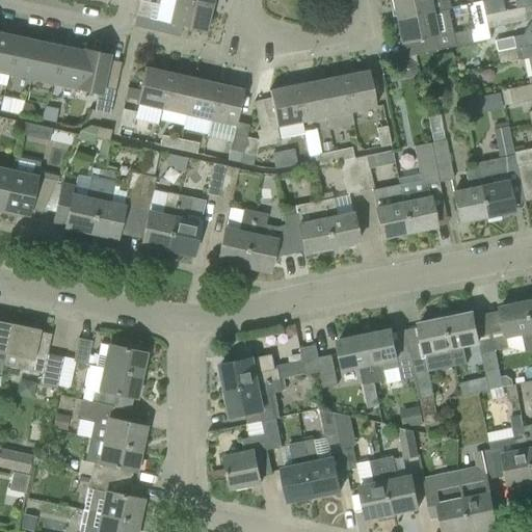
[(175,0),(169,25),(206,33),(212,7),(179,0),(175,0)]
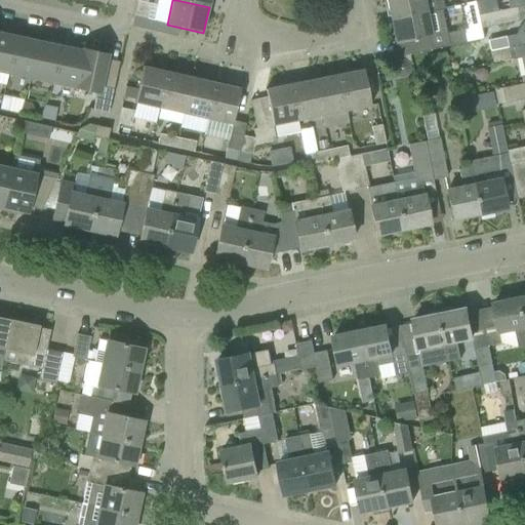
[(435,11),(442,10),(444,9),(442,0),(436,0),(426,2),(425,0),(386,0),(391,21),(435,11)]
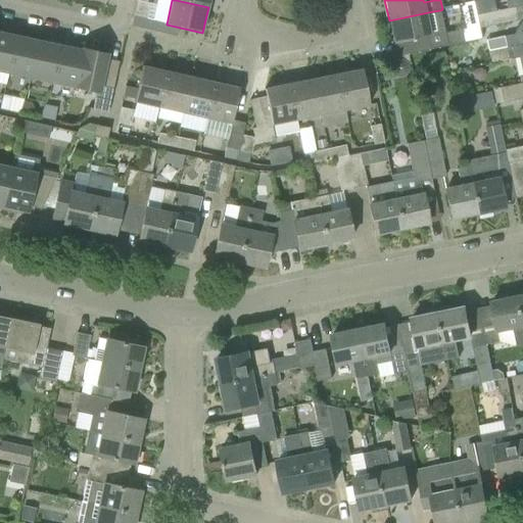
[(476,16),(495,12),(492,0),(484,0),(473,2),(476,16)]
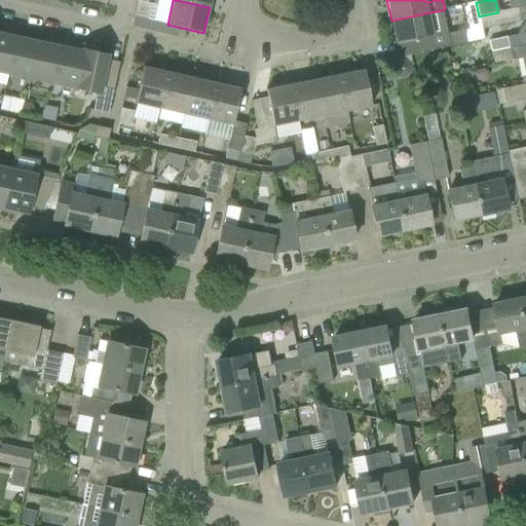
[(148,20),(151,4),(138,1),(135,16),(148,20)]
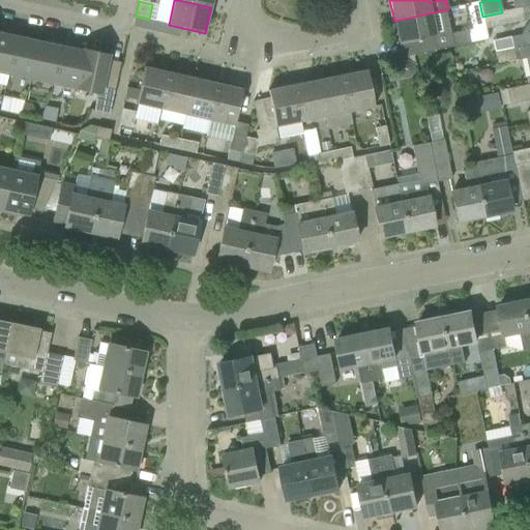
[(486,30),(525,22),(522,8),(502,12),(482,17),(486,30)]
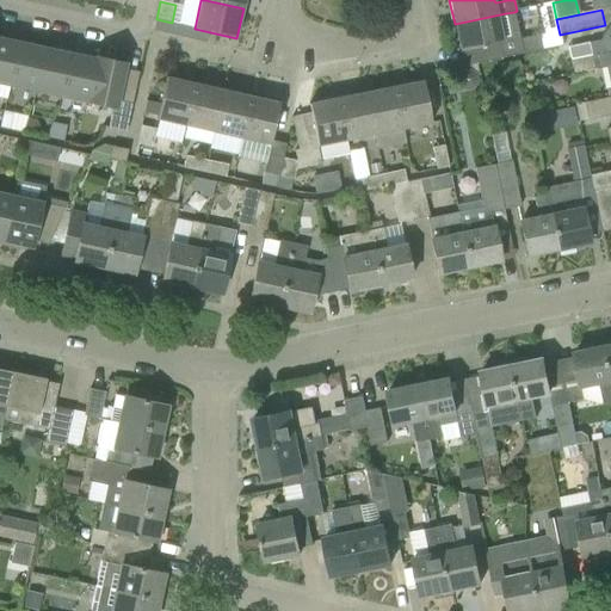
[(514,12),(506,13),(455,24),(461,53),(510,42),(512,56),(543,51),(539,36),(519,39),(514,12)]
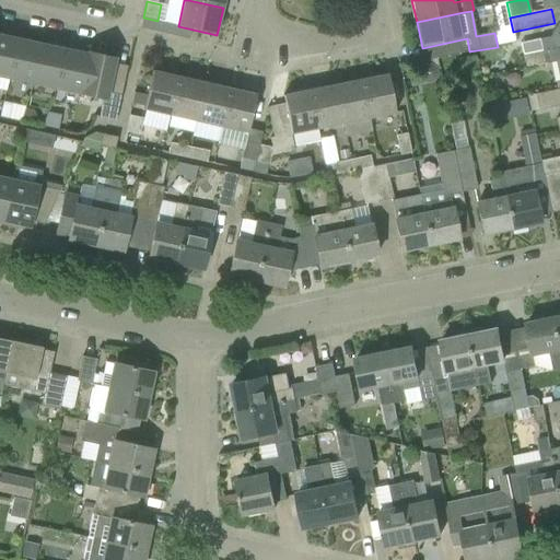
[(523,56),(523,57),(559,48),(559,21),(559,22),(549,37),(521,44),(523,56)]
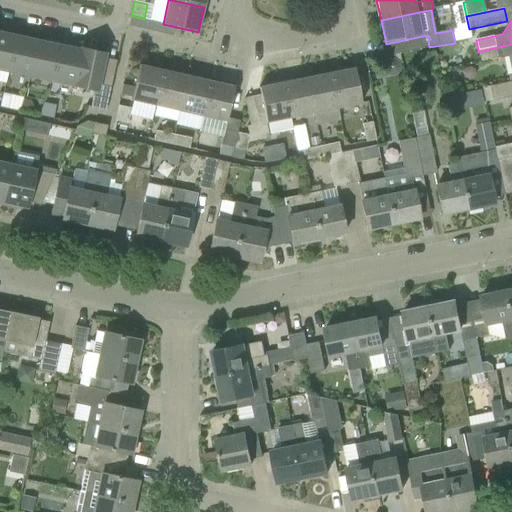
[(0,70),(9,72),(16,36),(0,33),(0,70)]
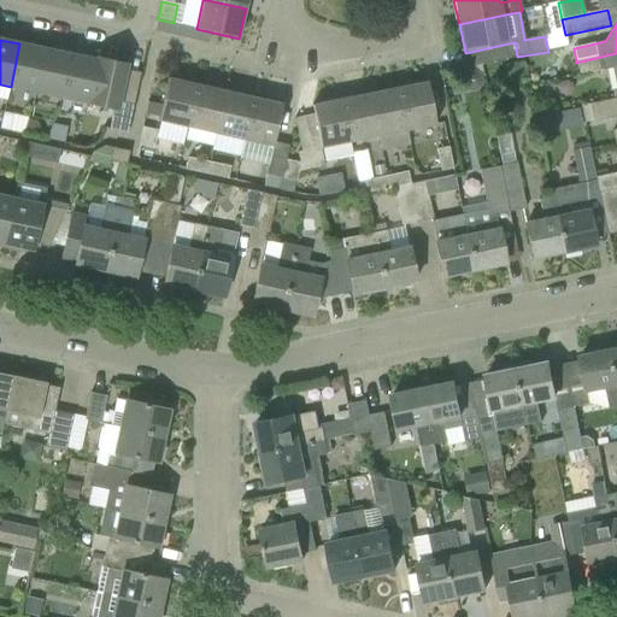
[(36,93),(46,50),(19,43),(11,87),(36,93)]
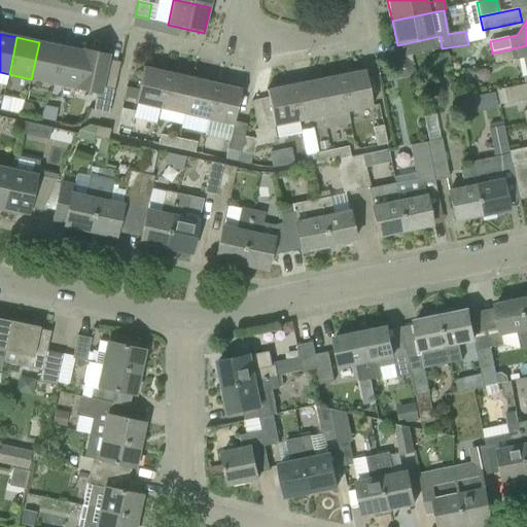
[(54,84),(62,47),(39,42),(31,79),(54,84)]
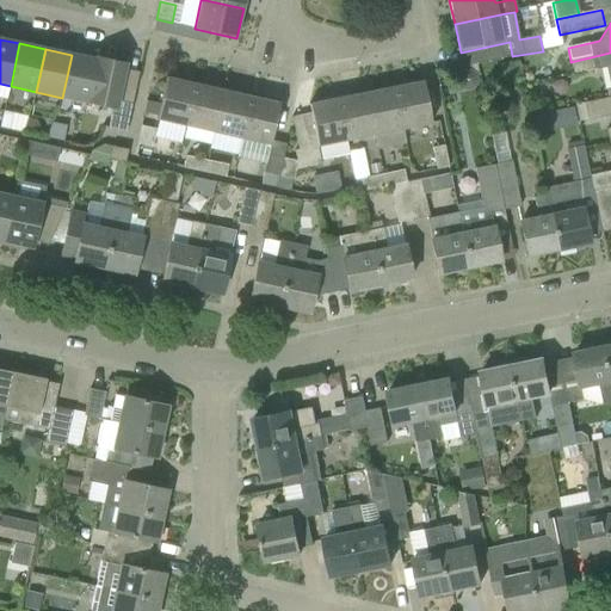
[(610,53),(571,62),(574,74),(606,67),(610,84),(610,82),(610,53)]
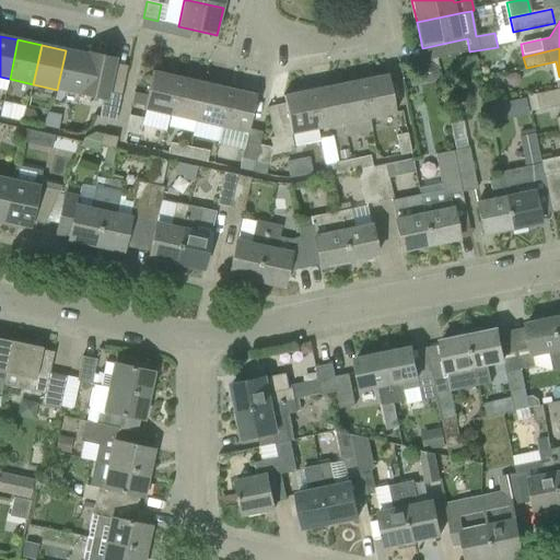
[(81,94),(90,54),(89,54),(88,55),(66,50),(57,90),(81,94)]
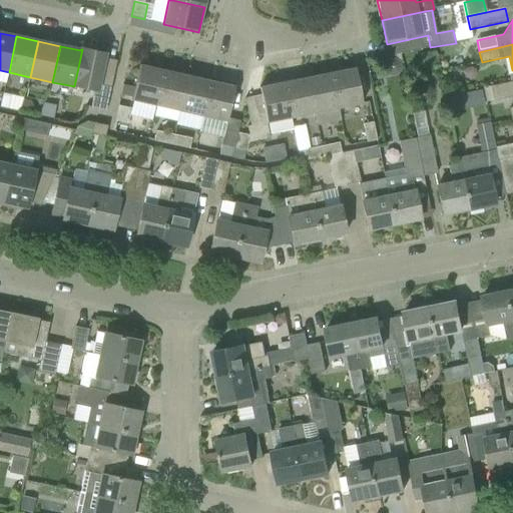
[(74,86),(89,89),(109,94),(115,68),(103,65),(106,54),(82,49),(74,86)]
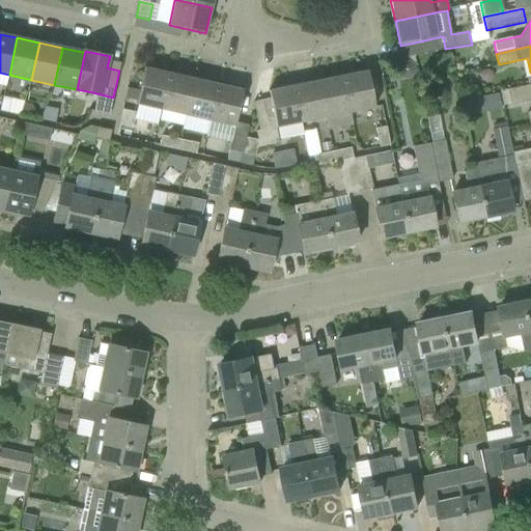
[(408,60),(400,62),(396,68),(398,76),(404,80),(412,79),(416,72),(414,64),(408,60)]
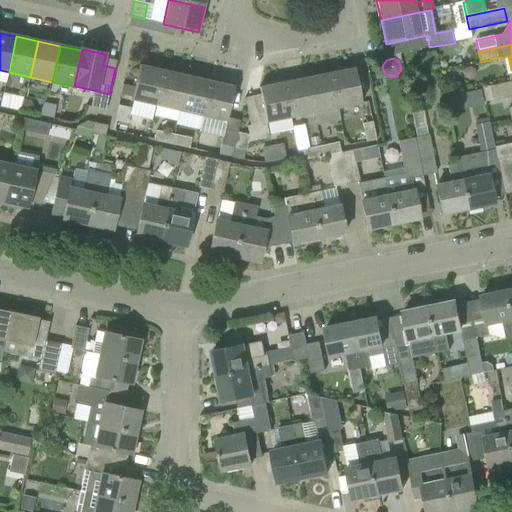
[(132,101),(155,106),(163,71),(139,66),(132,101)]
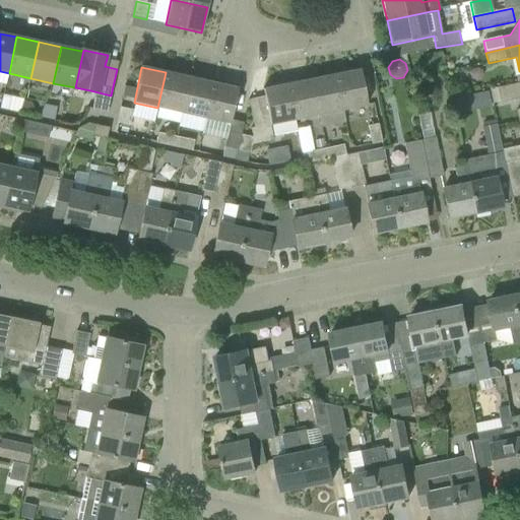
[(367,105),(360,70),(335,75),(342,110),(367,105)]
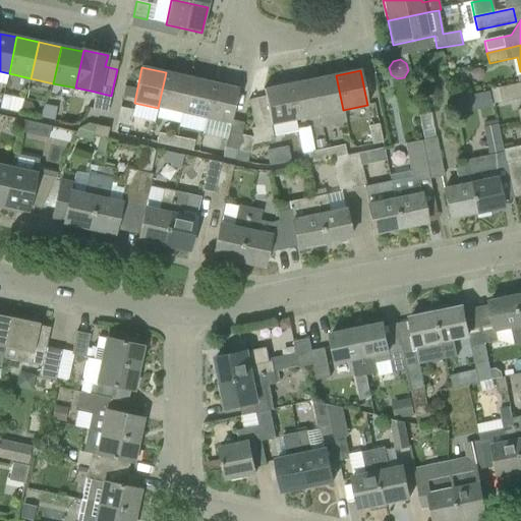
[(159,108),(182,114),(190,77),(166,72),(158,108),(159,108)]
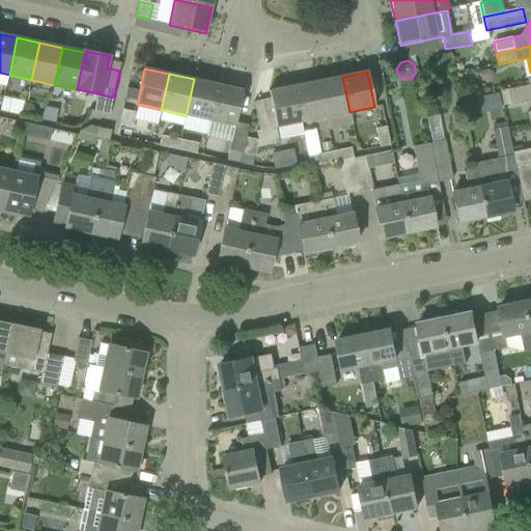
[(342,77),(318,81),(325,116),(328,130),(353,126),(350,112),(342,77)]
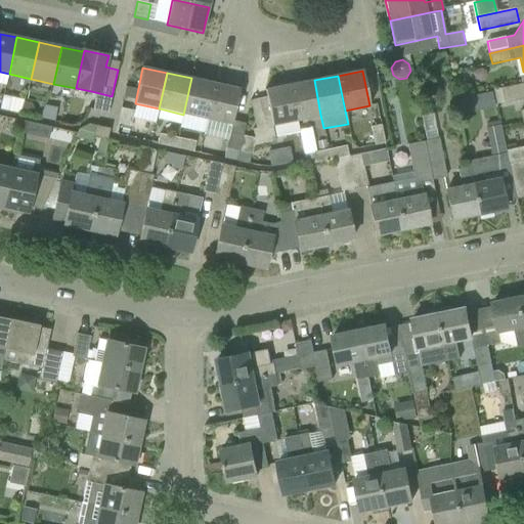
[(207,120),(215,84),(191,78),(183,115),(207,120)]
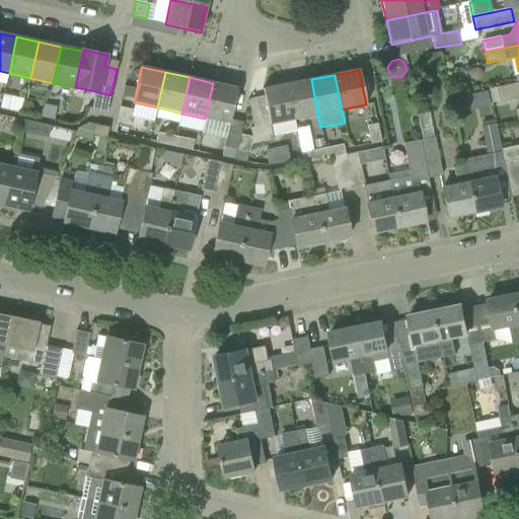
[(311,79),(287,84),(294,119),(317,114),(311,79)]
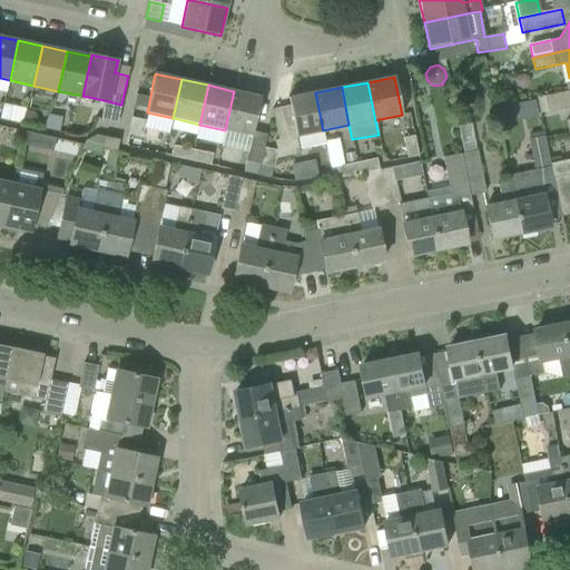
[(548,112),(569,107),(569,90),(544,96),(548,112)]
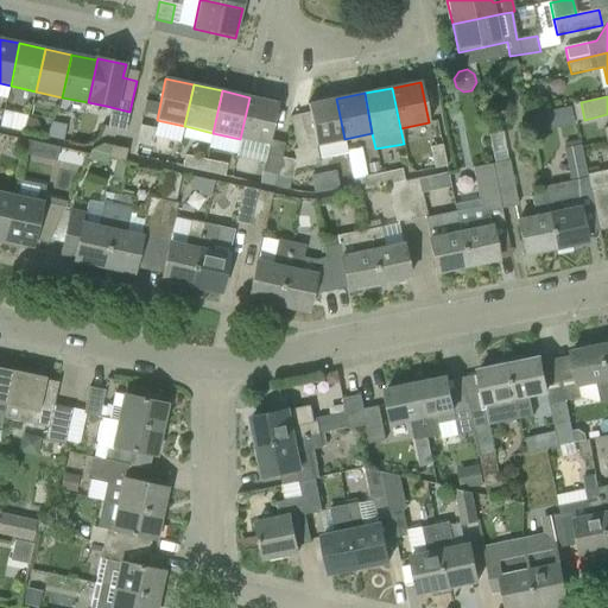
[(268,146),(278,103),(249,97),(240,139),(268,146)]
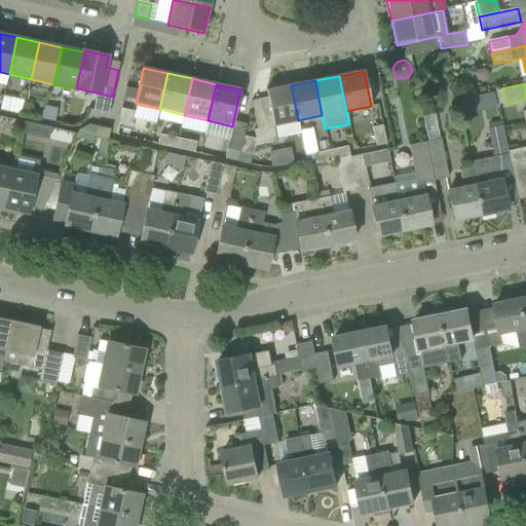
[(273,125),(298,120),(291,85),(266,90),(273,125)]
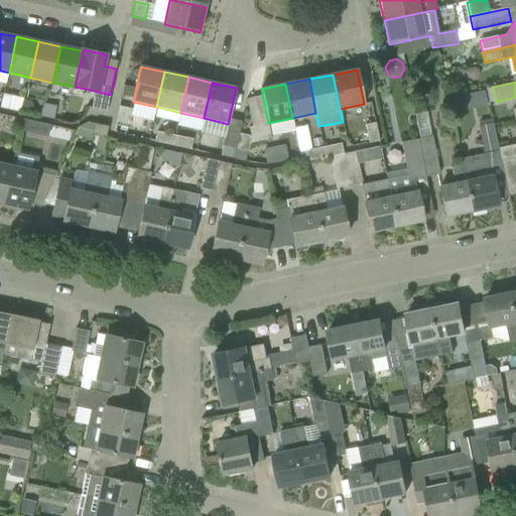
[(487,106),(484,91),(450,98),(454,113),(463,111),(487,106)]
